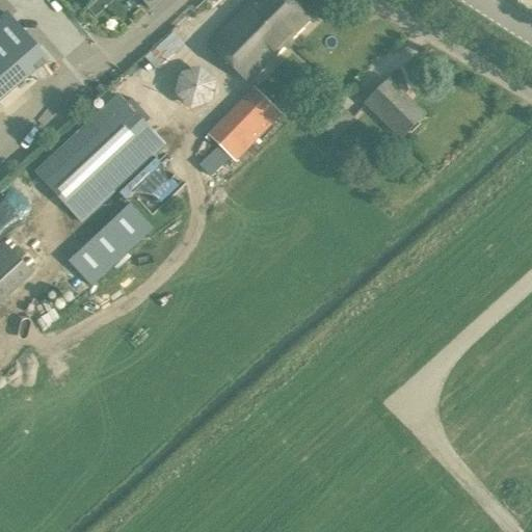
[(140,0),(151,10),(161,0),(140,0)]
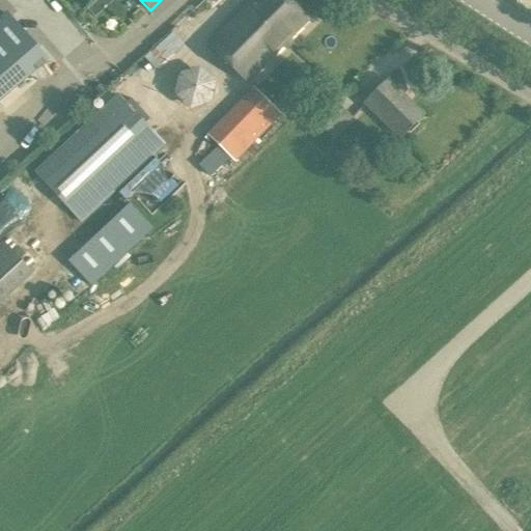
[(228,64),(288,2),(286,0),(253,0),(208,46),(228,64)]
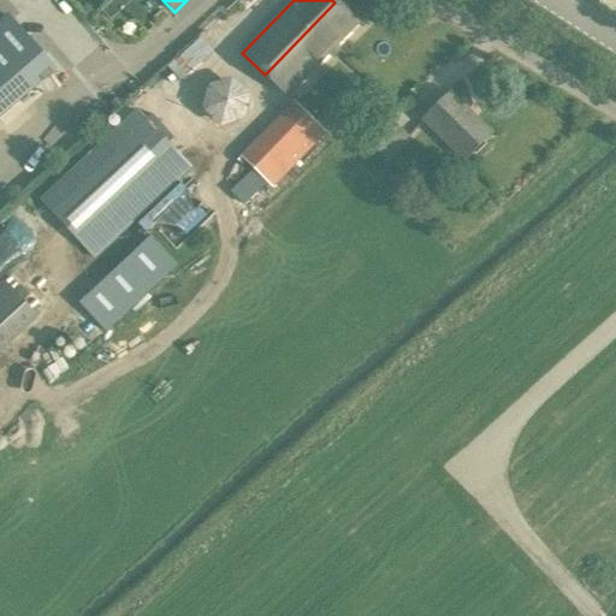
[(356,24),(335,3),(265,75),(286,96),(356,24)]
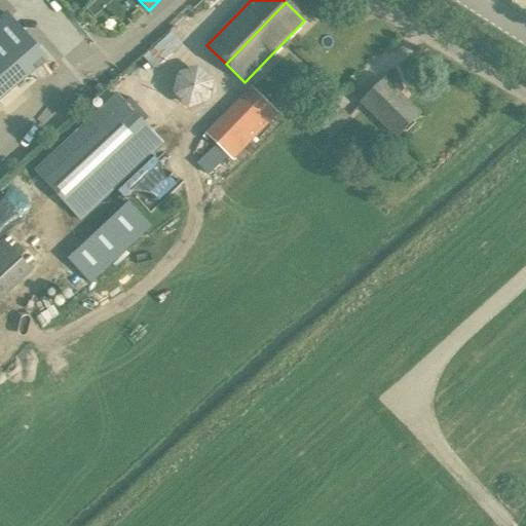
[(87,11),(96,20),(105,11),(97,3),(87,11)]
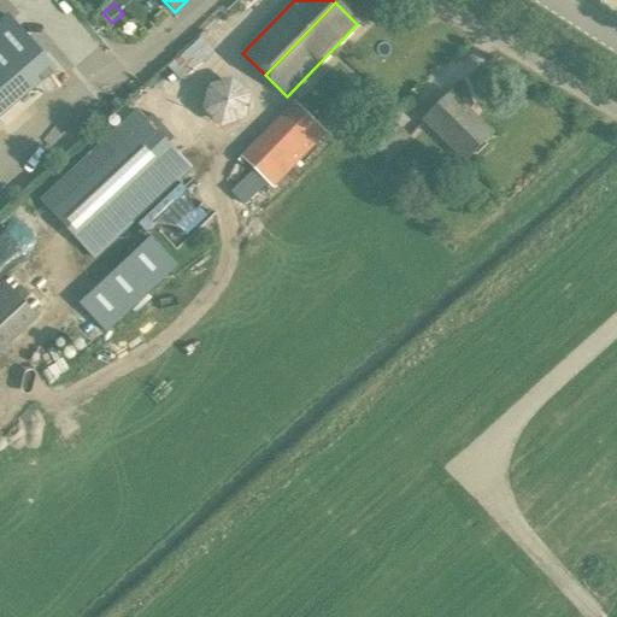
[(7,17),(0,23),(0,118),(54,71),(7,17)]
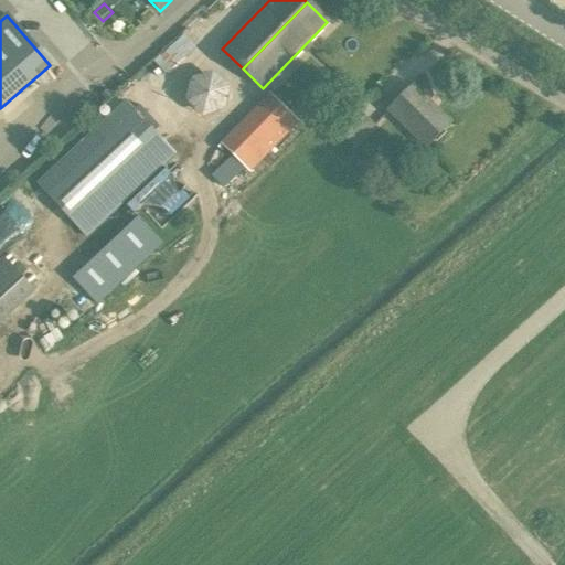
[(195,49),(184,35),(160,57),(171,71),(195,49)]
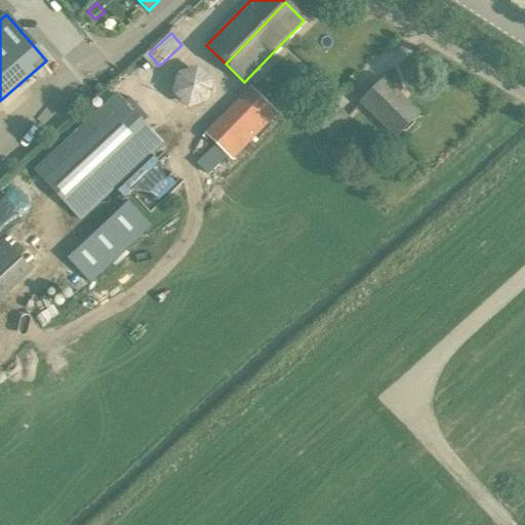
[(170,91),(197,110),(216,81),(191,63),(170,91)]
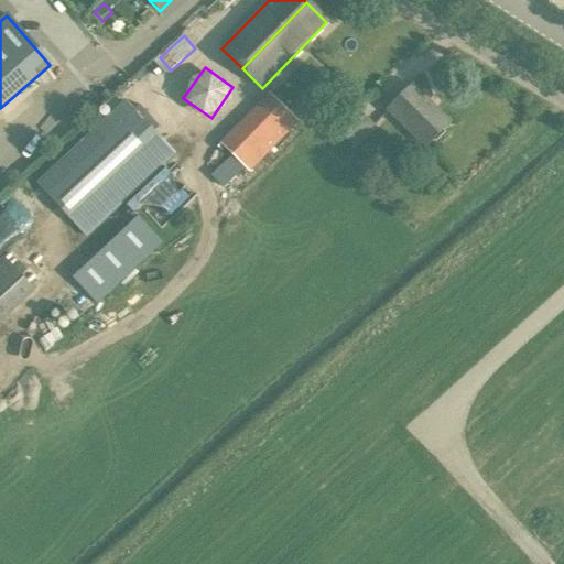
[(423,145),(448,121),(412,85),(388,109),(423,145)]
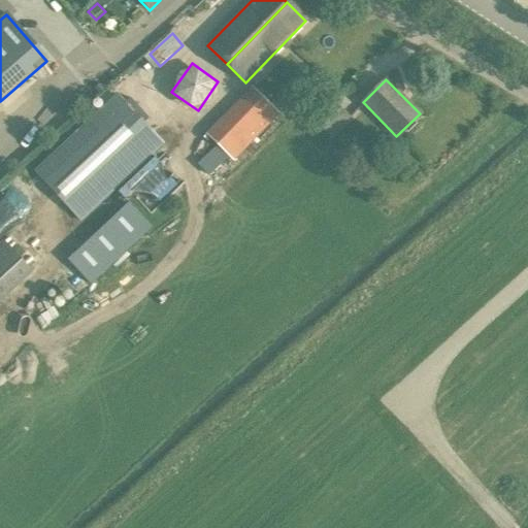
[(206,134),(217,144),(197,164),(208,175),(230,158),(232,160),(276,113),(251,89),(206,134)]
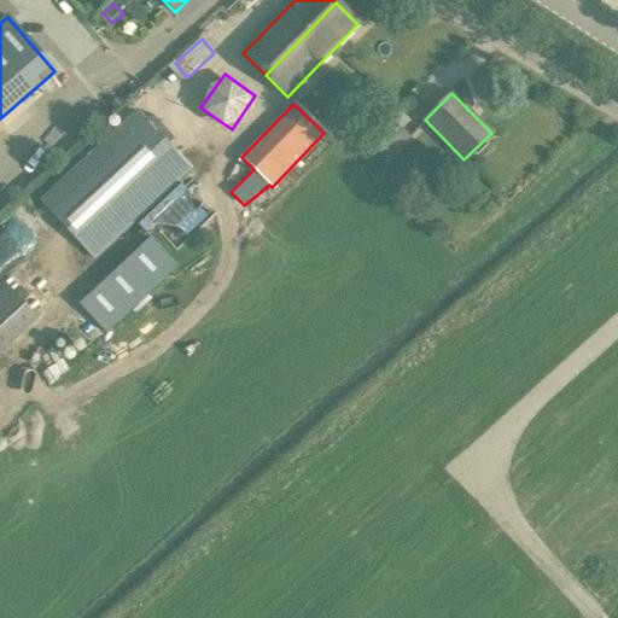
[(94,257),(190,170),(138,114),(42,202),(94,257)]
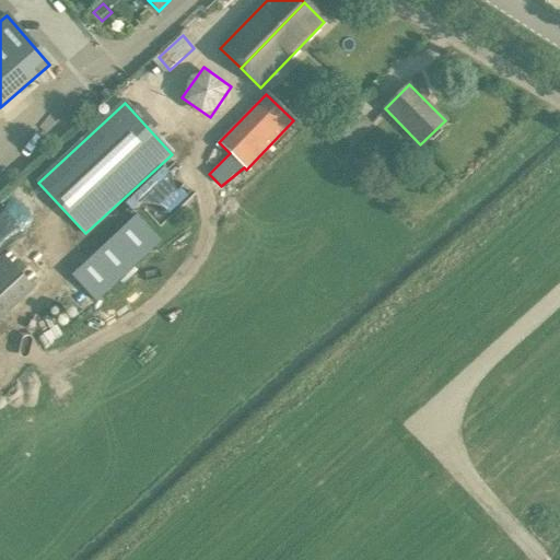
[(351,147),(372,125),(351,104),(330,126),(351,147)]
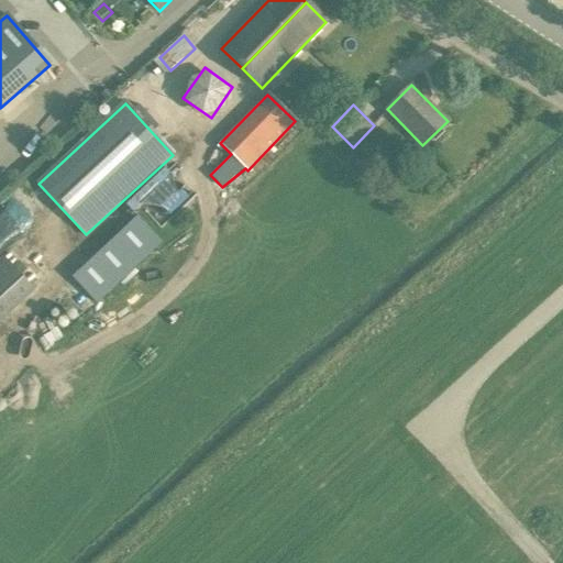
[(32,199),(6,208),(12,229),(39,220),(32,199)]
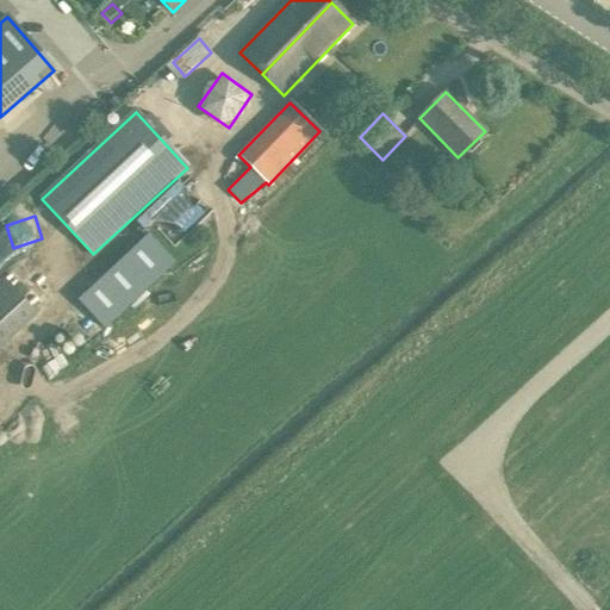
[(105,328),(174,263),(148,236),(79,300),(105,328)]
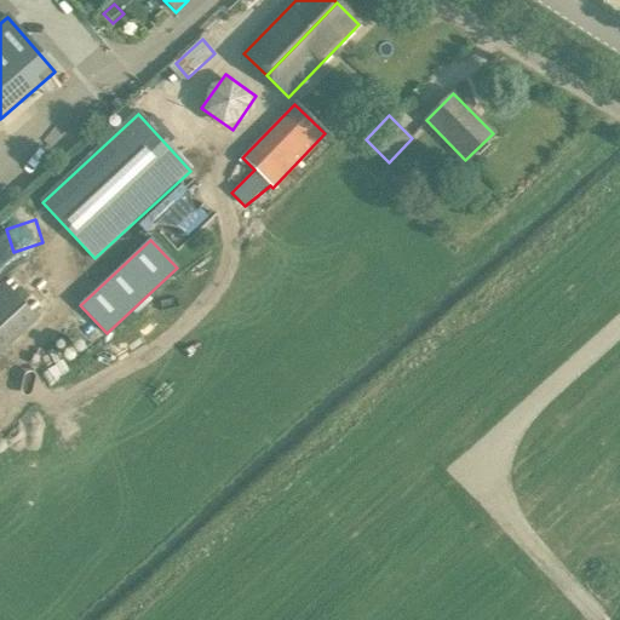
[(0,287),(0,355),(38,320),(4,283),(0,287)]
